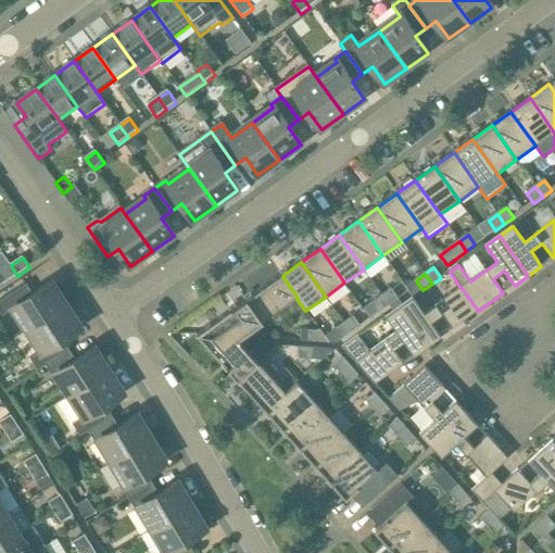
[(282,276),(247,301),(262,323),(297,299),(298,298),(282,276)]
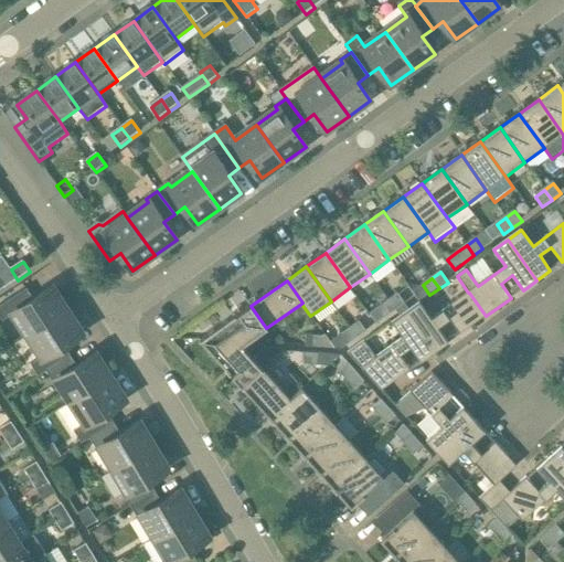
[(29,337),(67,311),(53,289),(34,301),(28,290),(0,307),(0,317),(3,322),(14,315),(29,337)]
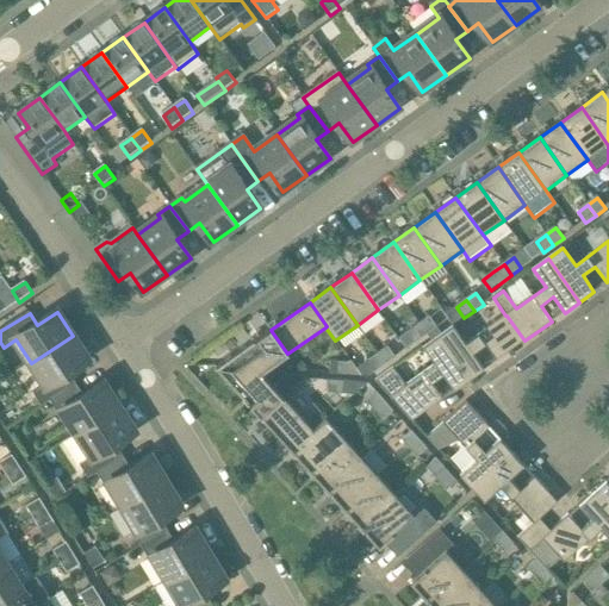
[(453,326),(442,335),(439,337),(470,380),(485,369),(473,354),(485,345),(497,361),(524,341),(507,316),(505,316),(466,344),(453,326)]
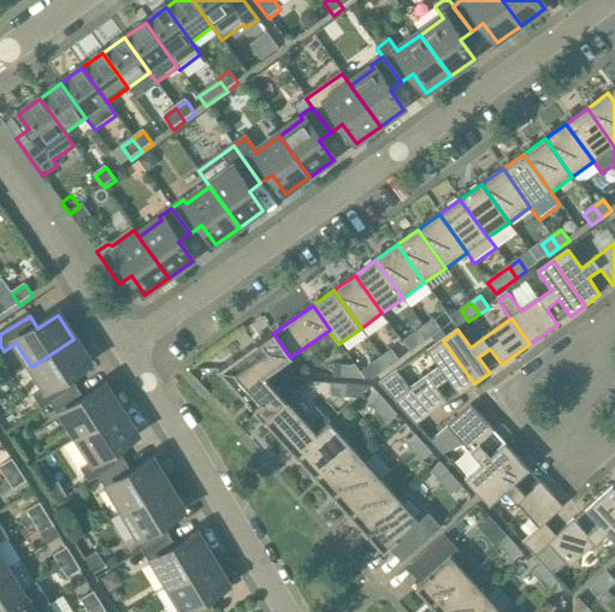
[(432,339),(436,345),(437,344),(443,340),(447,338),(435,321),(425,328),(432,339)]
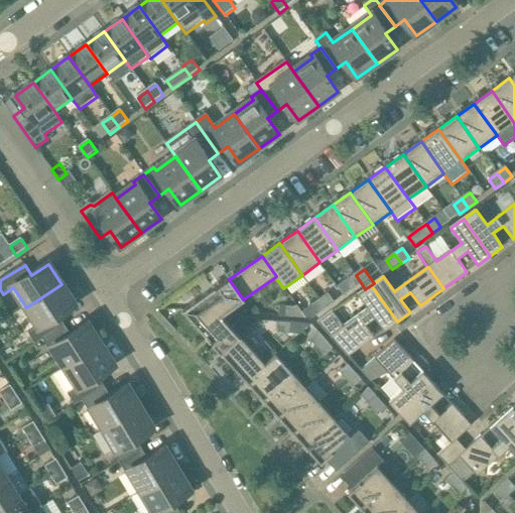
[(347,281),(338,287),(345,296),(354,290),(362,284),(356,275),(347,281)]
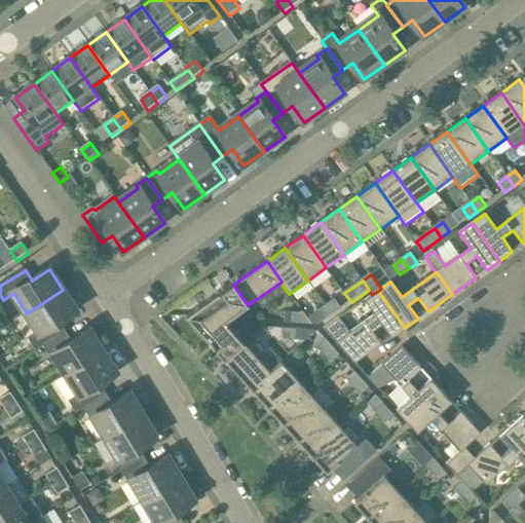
[(248,305),(233,285),(188,318),(225,322),(248,305)]
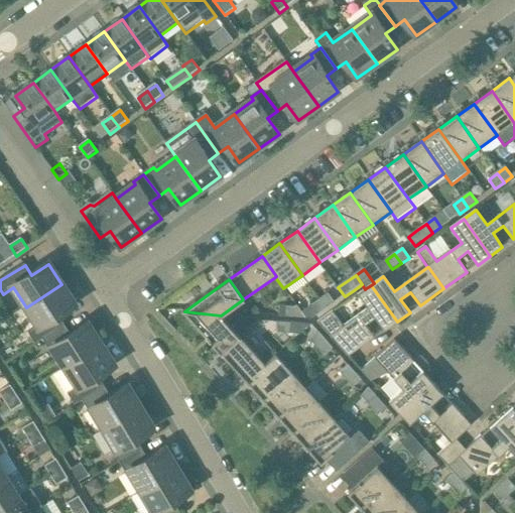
[(61,284),(26,307),(39,328),(28,334),(35,345),(42,340),(65,326),(58,315),(75,304),(61,284)]
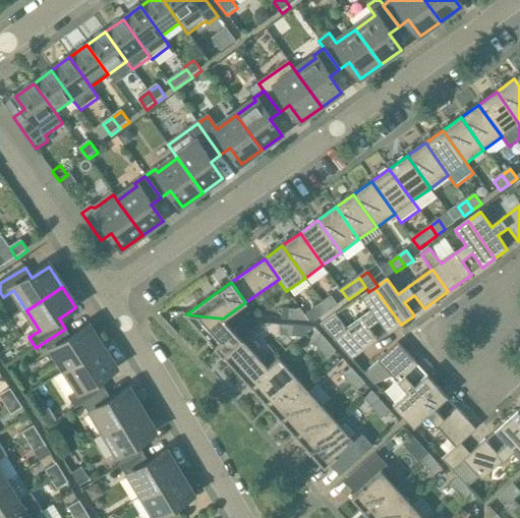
[(389,334),(401,325),(374,288),(369,291),(368,292),(362,297),(372,312),(347,331),(336,315),(321,327),(352,360),(379,342),(368,328),(379,321),(389,334)]
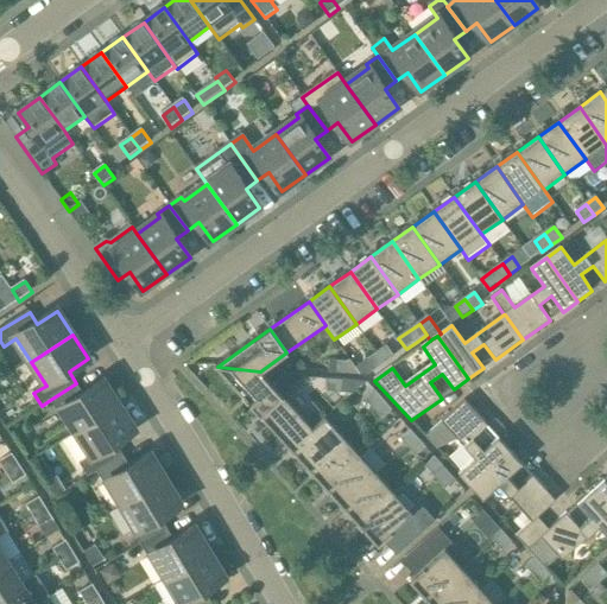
[(387,347),(378,354),(385,364),(394,357),(387,347)]
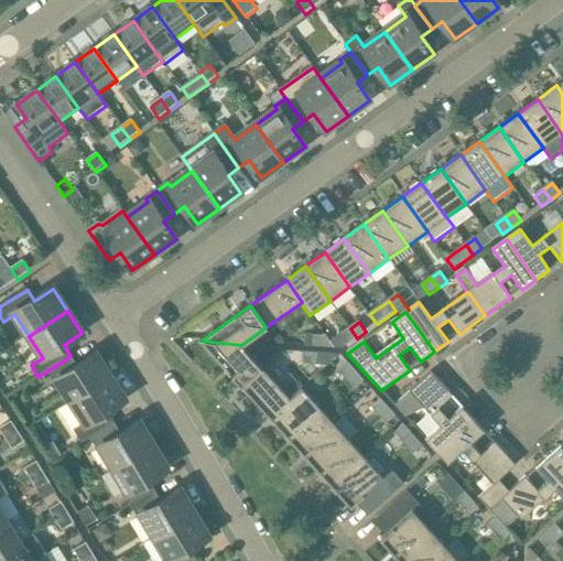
[(340,335),(331,342),(335,348),(343,349),(348,345),(357,338),(350,328),(340,335)]
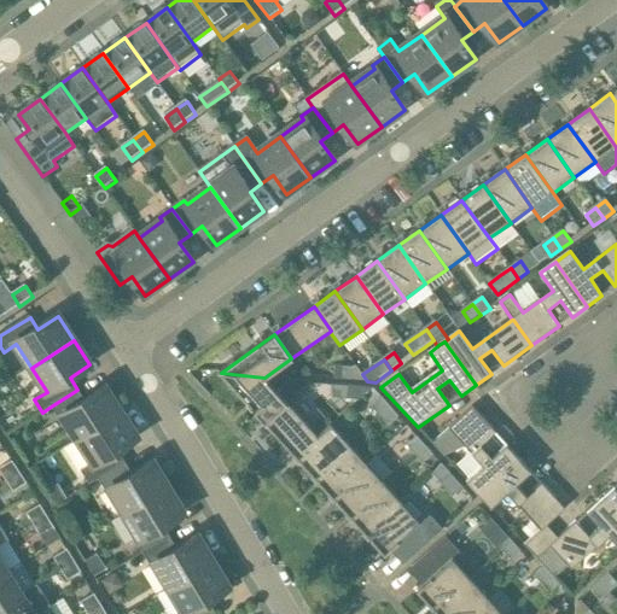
[(367,381),(356,367),(351,368),(336,368),(336,380),(350,381),(367,381)]
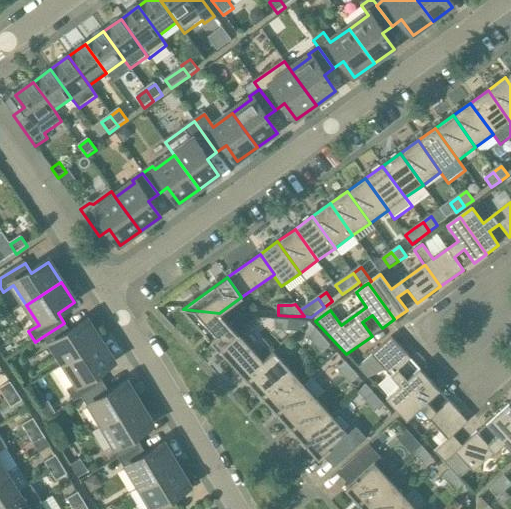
[(219,313),(183,309),(219,349),(237,333),(245,326),(234,313),(226,320),(219,313)]
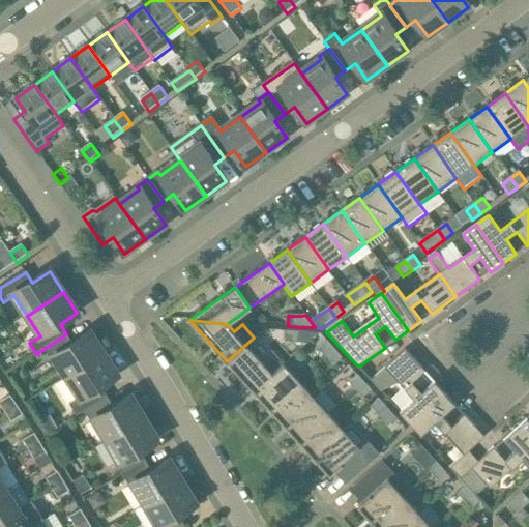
[(299,333),(286,332),(286,343),(298,344),(299,333)]
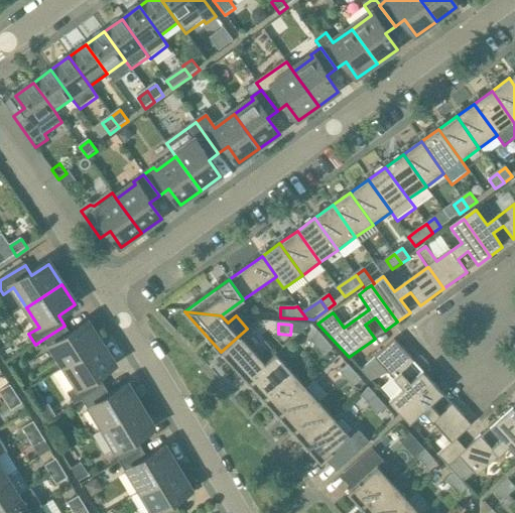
[(52,349),(66,368),(101,345),(88,325),(71,336),(65,326),(42,340),(49,351),(52,349)]
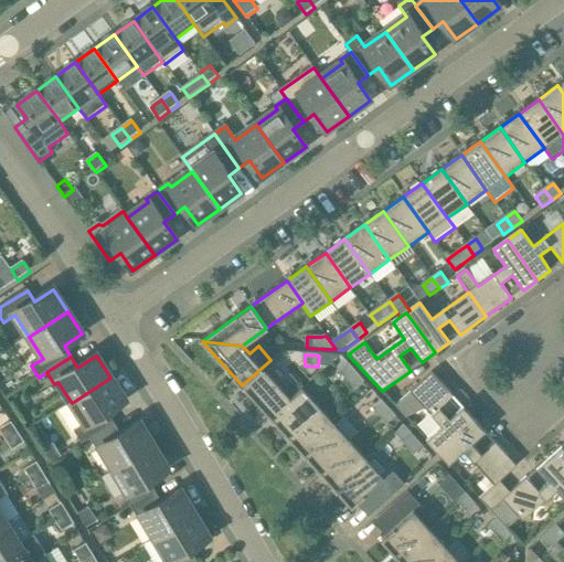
[(348,382),(357,373),(349,366),(340,373),(348,382)]
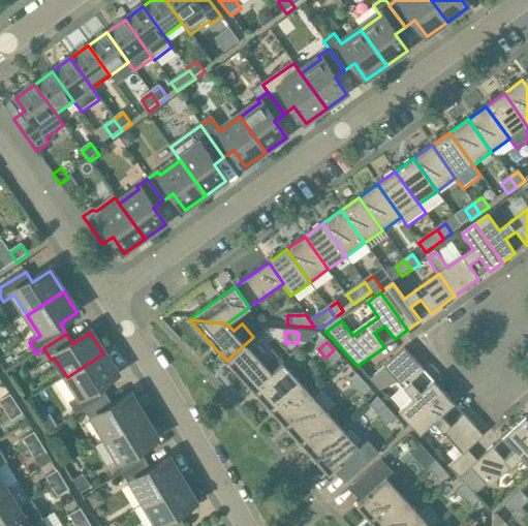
[(245,344),(226,361),(254,392),(273,375),(272,374),(245,344)]
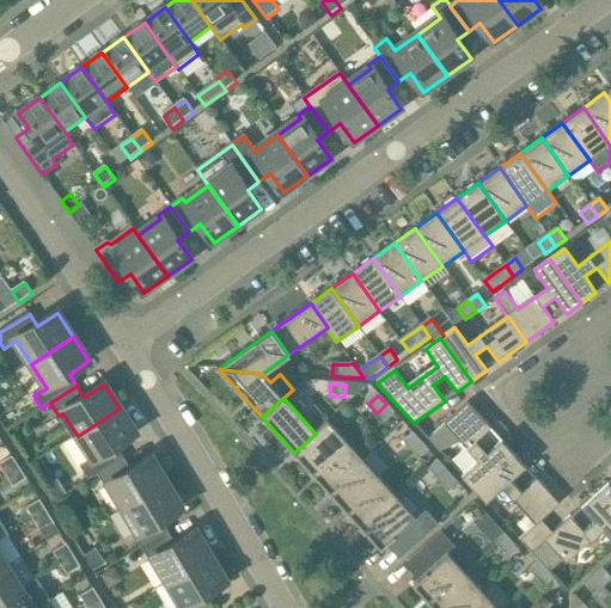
[(395,413),(386,404),(377,413),(385,422),(395,413)]
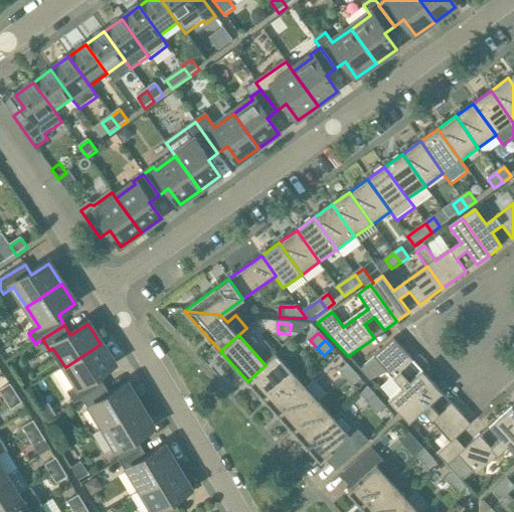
[(374,358),(361,370),(370,381),(384,369),(393,379),(402,389),(389,401),(399,413),(433,382),(422,371),(410,382),(401,373),(414,362),(394,340),(374,358)]
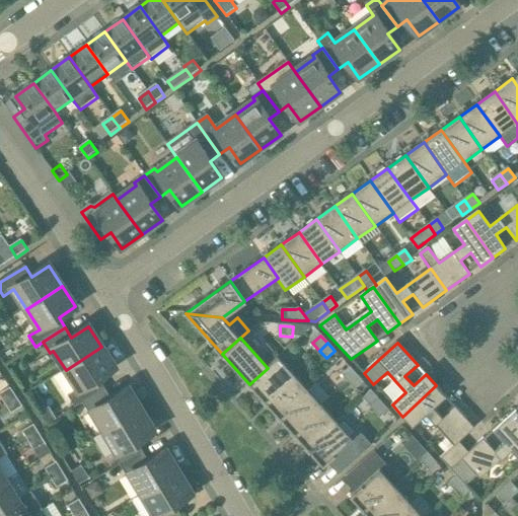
[(101,347),(66,370),(79,390),(69,397),(75,408),(82,403),(104,389),(98,379),(116,368),(101,347)]
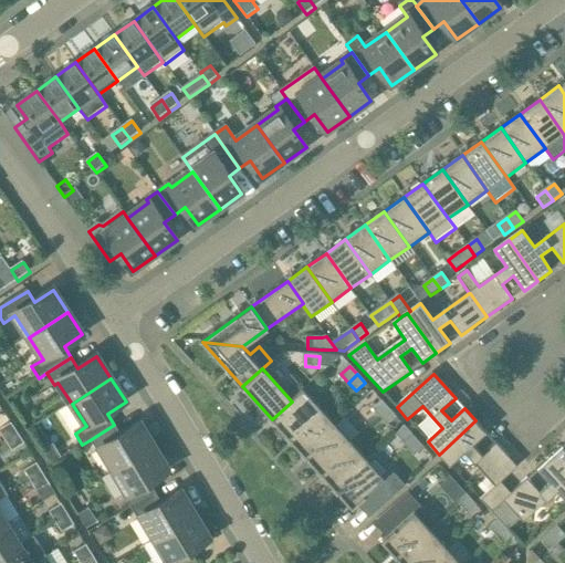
[(272,419),(288,437),(320,408),(303,389),(291,400),(292,402),(272,419)]
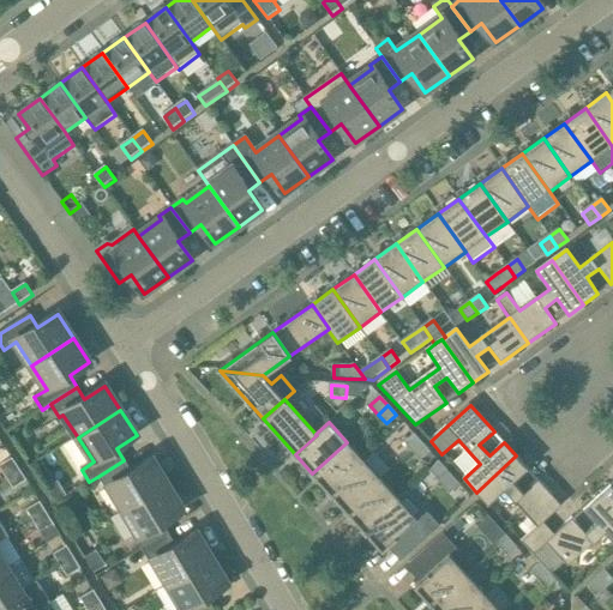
[(404,444),(413,453),(422,444),(414,435),(404,444)]
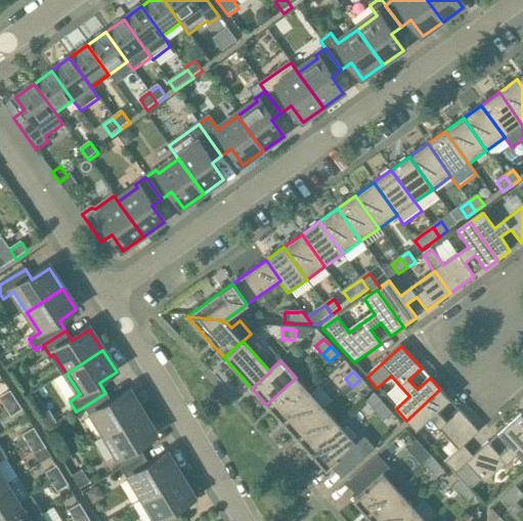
[(296,378),(266,404),(281,421),(311,394),(296,378)]
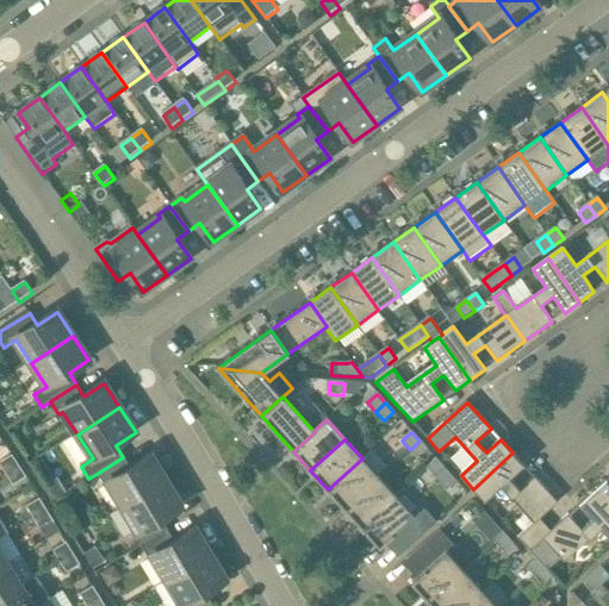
[(428,450),(420,441),(410,450),(418,458),(428,450)]
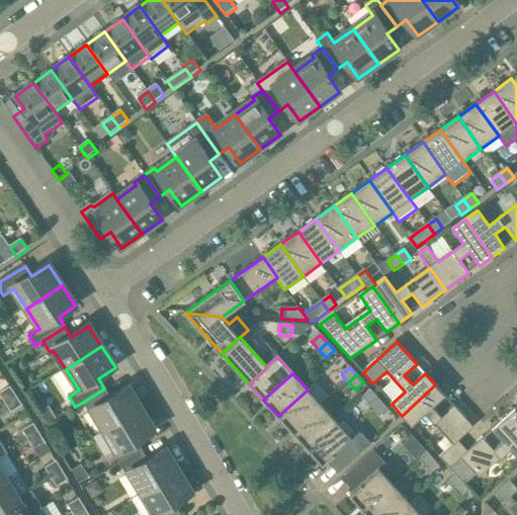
[(446,397),(435,384),(402,416),(412,427),(426,415),(453,445),(454,446),(458,442),(474,428),(454,406),(442,417),(433,408),(446,397)]
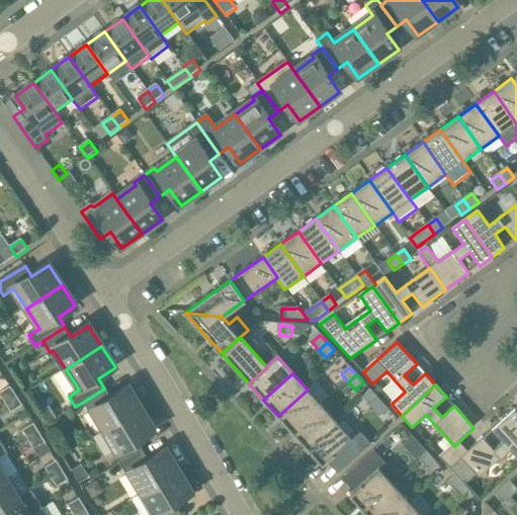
[(0,395),(0,396),(6,405),(17,398),(11,388),(0,395)]
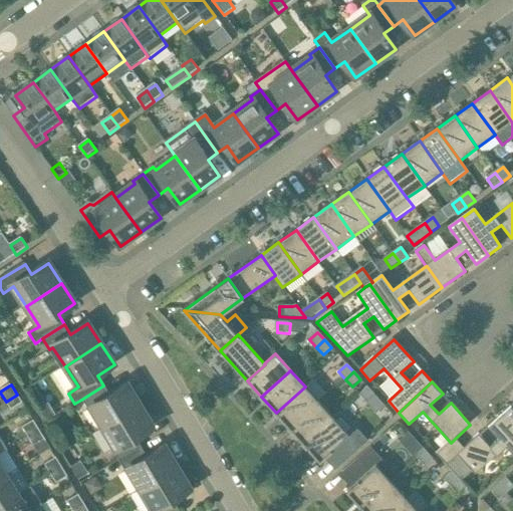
[(91,409),(103,429),(140,407),(127,386),(110,396),(103,386),(81,400),(88,411),(91,409)]
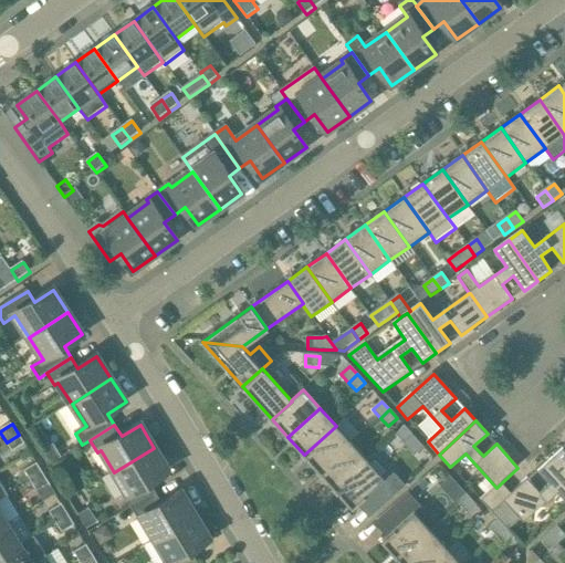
[(336,426),(304,455),(320,472),(352,444),(336,426)]
